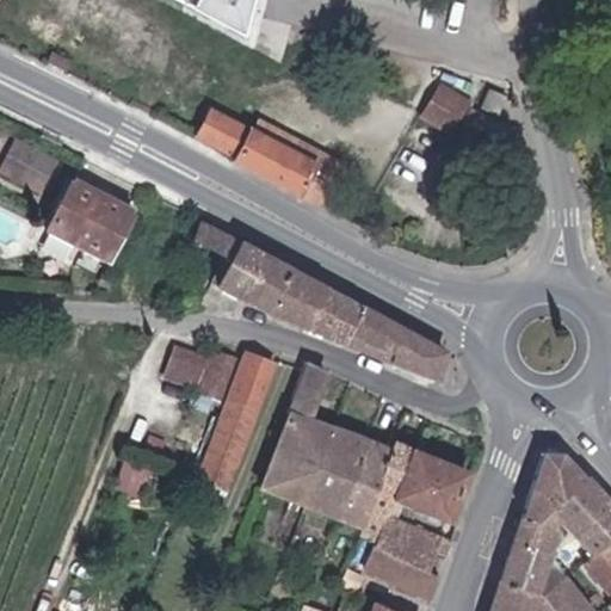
[(168,97),(211,14),(263,44),(271,0),(4,0),(0,8),(168,97)]
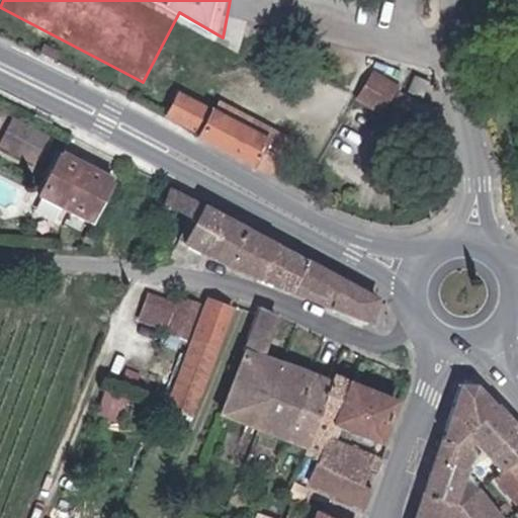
[(422,101),(397,89),(400,84),(377,73),(363,101),(411,124),(422,101)]
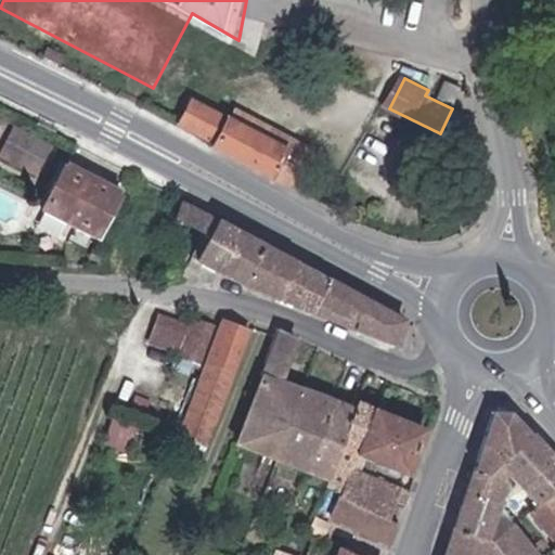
[(230,118),(192,98),(176,130),(213,150),(230,118)]
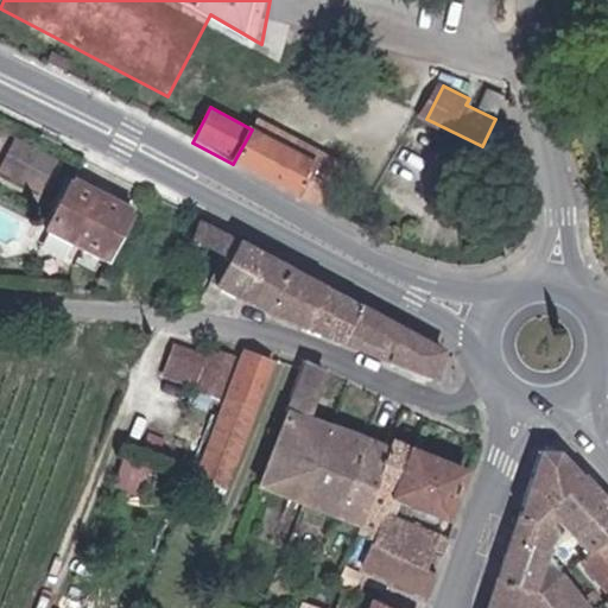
[(259,120),(252,130),(233,164),(321,209),(342,162),(259,120)]
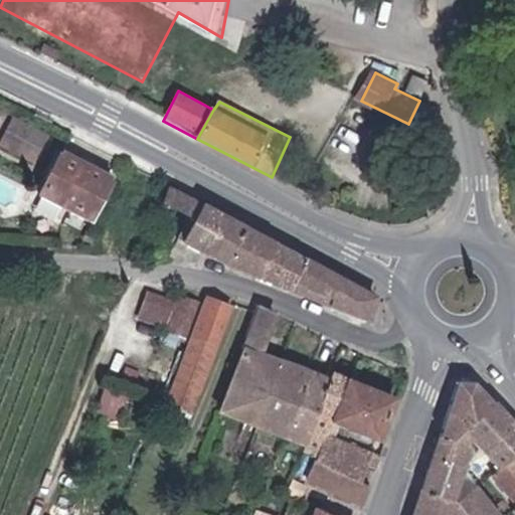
[(46,134),(11,117),(0,139),(0,146),(31,162),(46,134)]
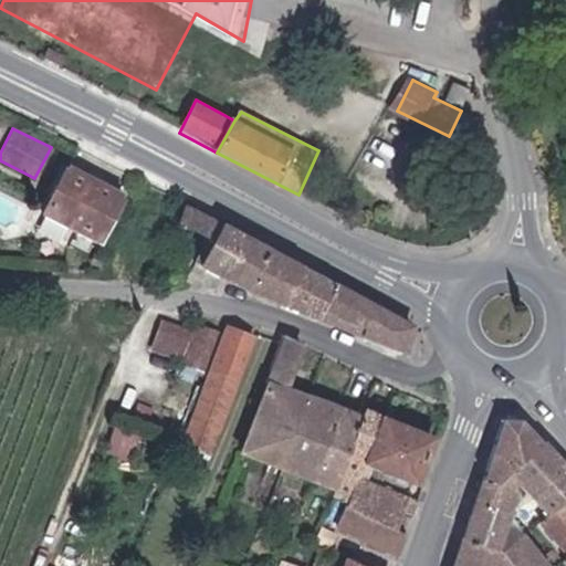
[(127,199),(66,167),(41,216),(102,248),(127,199)]
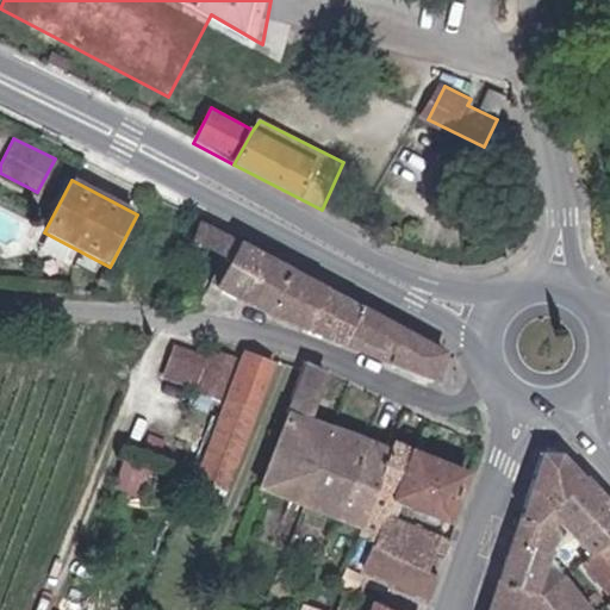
[(192,241),(231,255),(240,231),(200,217),(192,241)]
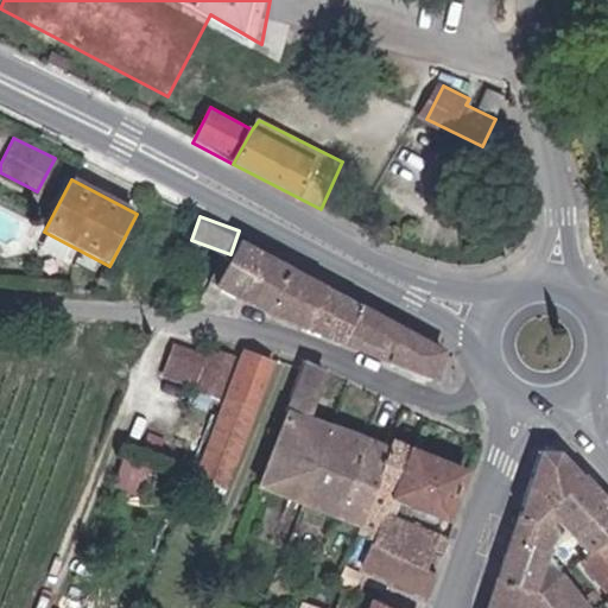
[(265,260),(238,245),(215,285),(244,299),(265,260)]
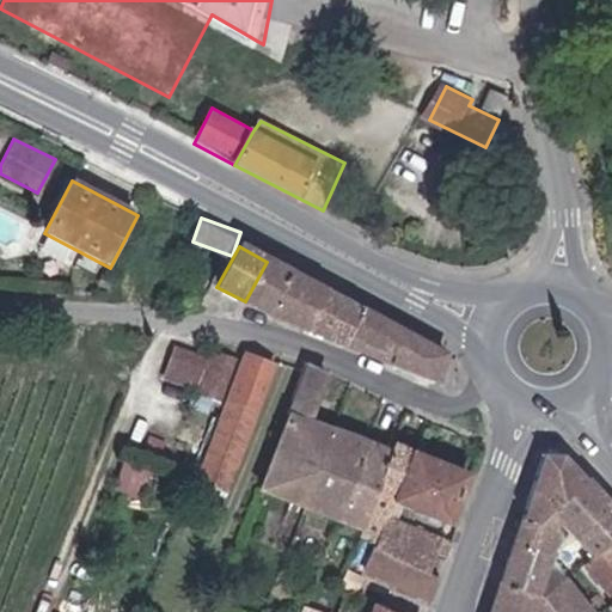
[(323,292),(267,262),(245,301),(271,316),(268,322),(304,329),(323,292)]
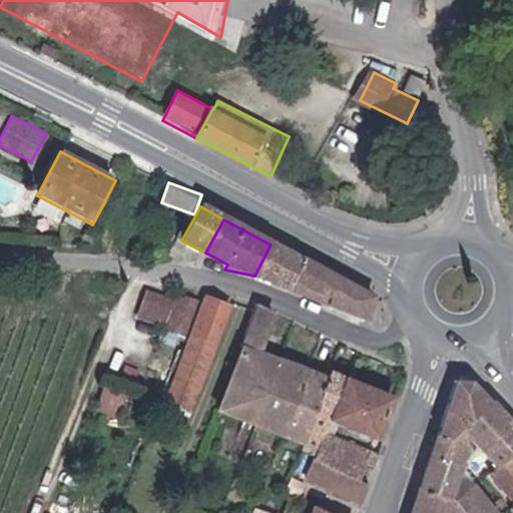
[(302,262),(271,244),(254,276),(284,289),(302,262)]
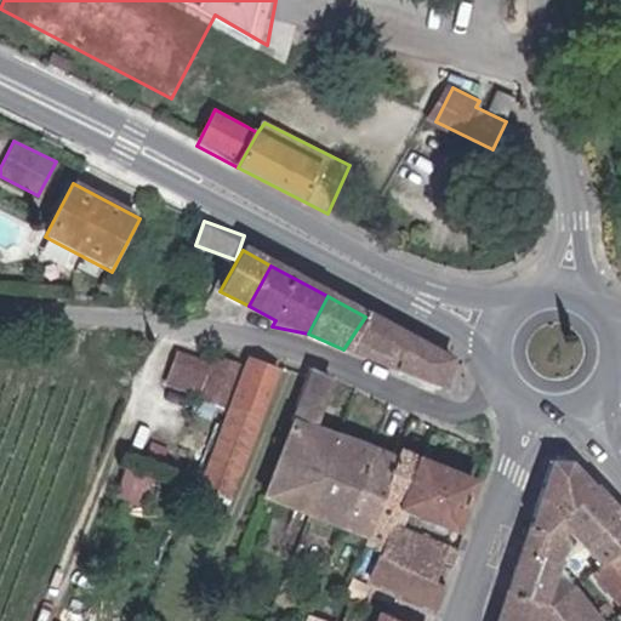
[(455,362),(365,317),(343,349),(455,393),(465,370),(455,362)]
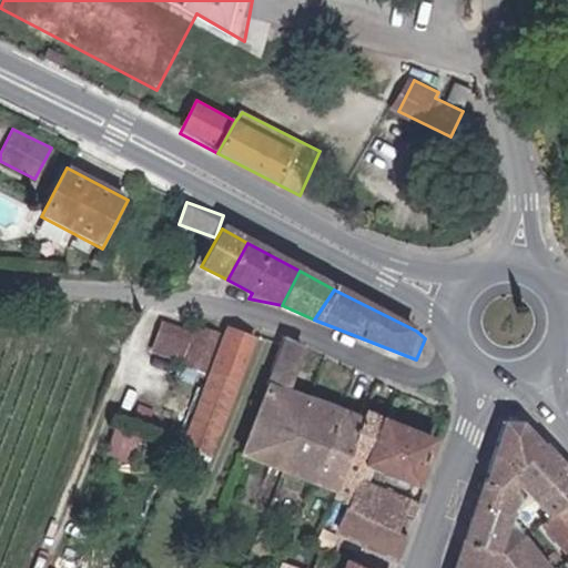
[(208,368),(220,333),(164,313),(151,348),(208,368)]
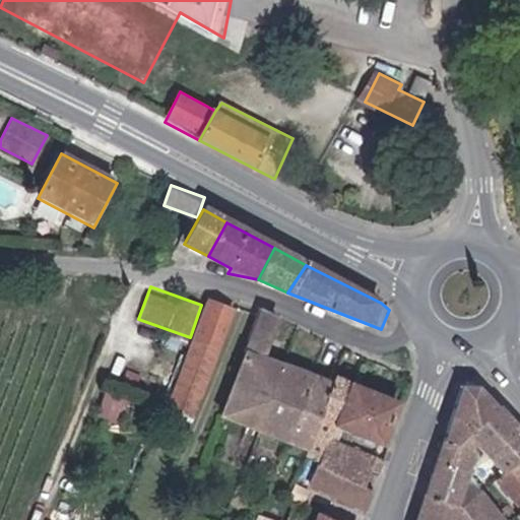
[(233,315),(206,304),(166,405),(193,416),(233,315)]
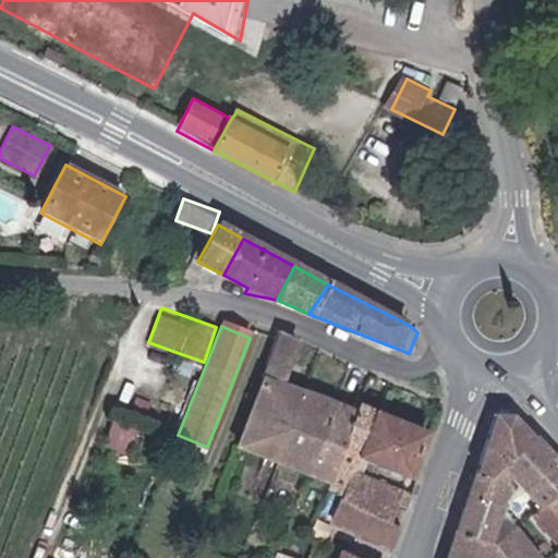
[(296,339),(279,331),(233,445),(328,483),(355,414),(278,384),(296,339)]
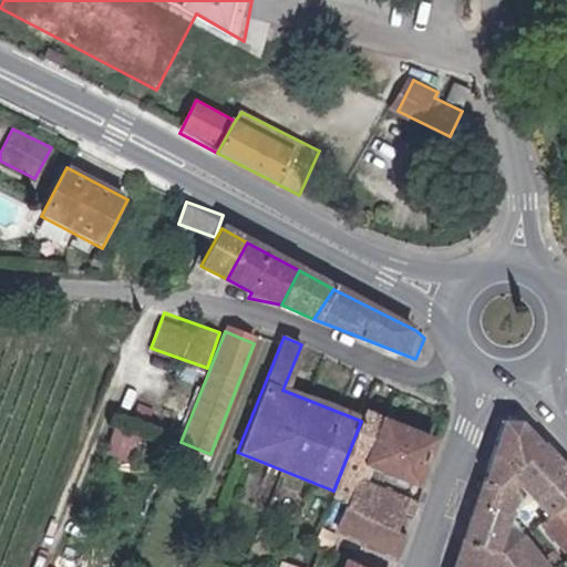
[(329,502),(346,508),(382,419),(366,412),(361,421),(333,491),(329,502)]
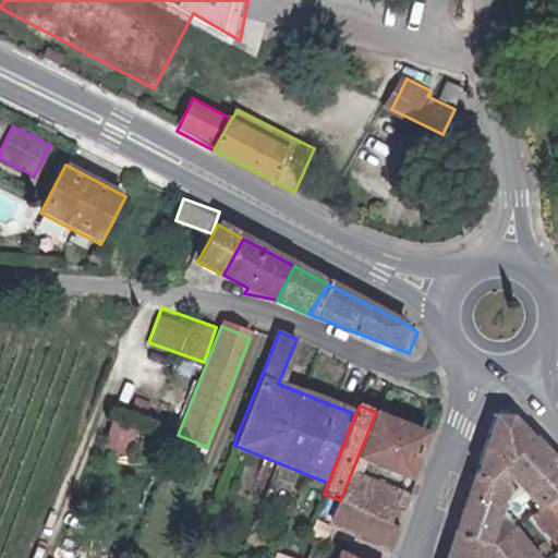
[(408,477),(426,432),(376,412),(340,500),(349,505),(390,521),(396,506),(405,509),(411,496),(363,476),(368,462),(408,477)]
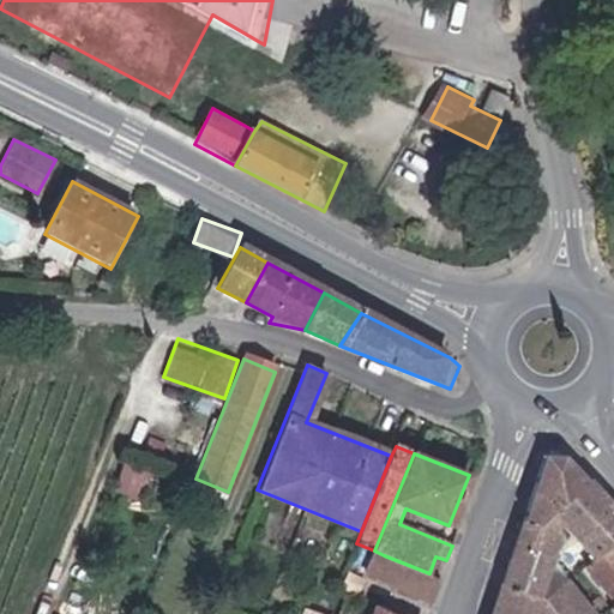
[(563,458),(543,456),(522,519),(554,534),(560,519),(553,510),(585,482),(563,458)]
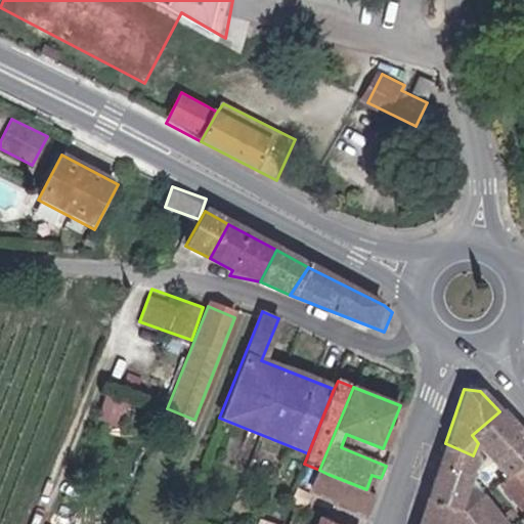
[(104,395),(100,419),(123,422),(127,399),(104,395)]
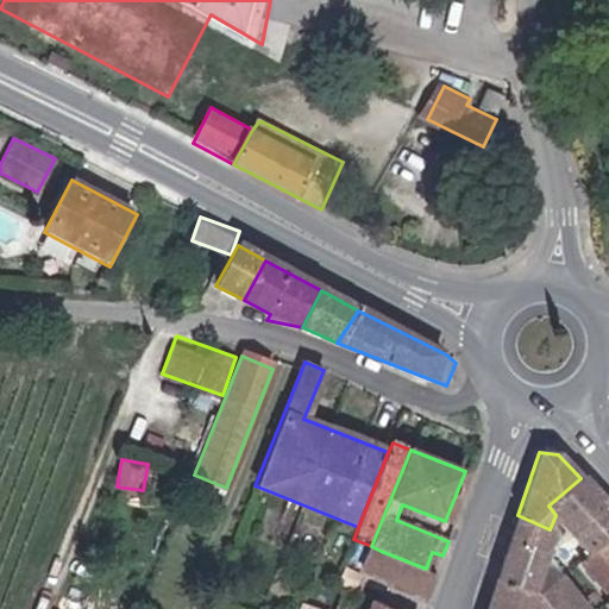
[(597,498),(581,478),(548,506),(556,515),(565,526),(597,498)]
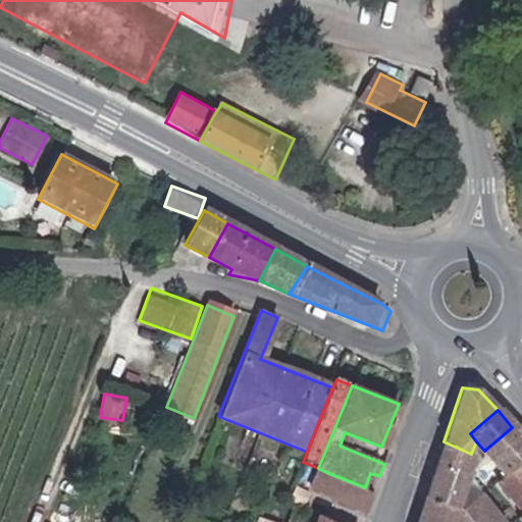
[(521,460),(521,438),(512,427),(484,451),(505,475),(521,460)]
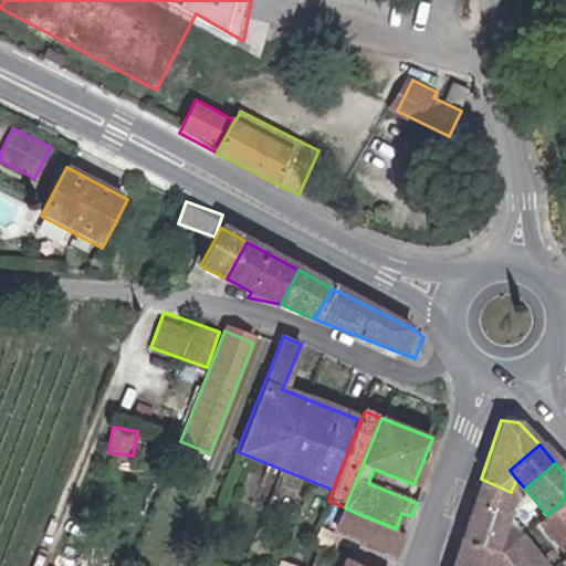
[(511,492),(481,479),(473,504),(507,516),(516,494),(511,492)]
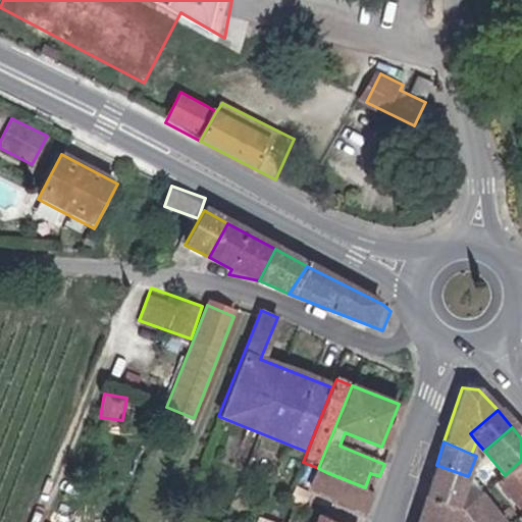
[(521,460),(505,475),(521,494),(521,460)]
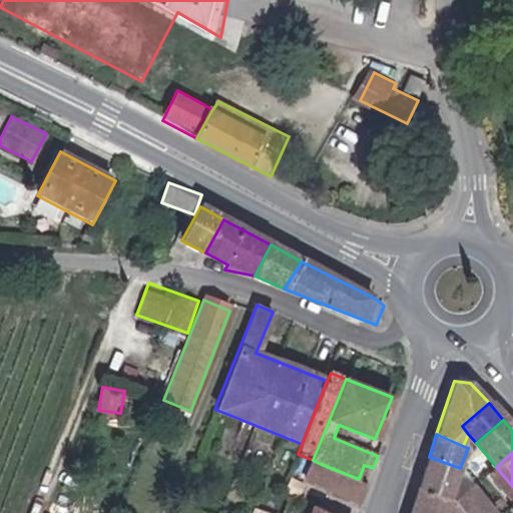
[(460,468),(429,457),(419,487),(451,496),(460,468)]
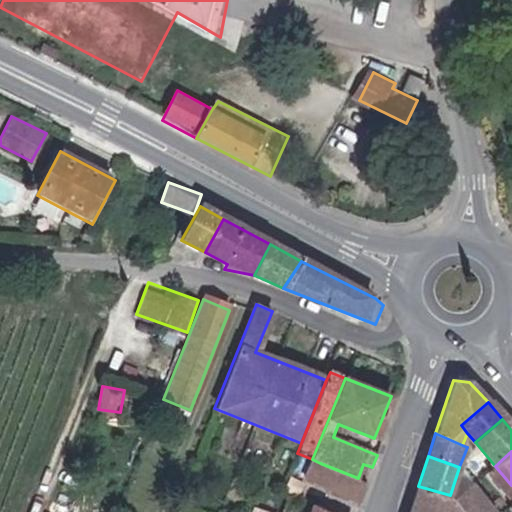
[(312,483),(360,501),(368,482),(358,478),(320,463),(312,483)]
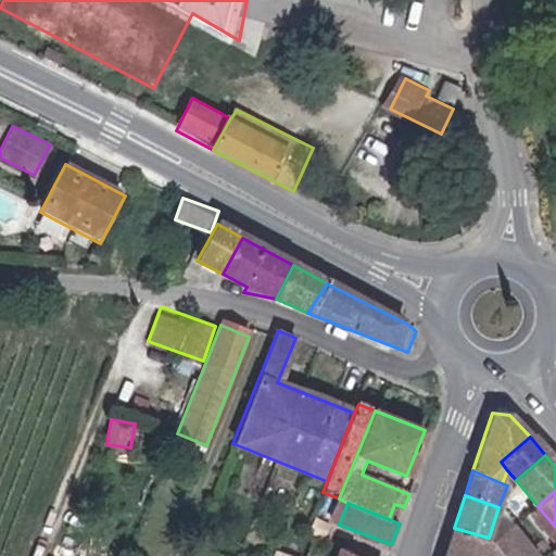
[(503,555),(489,538),(454,528),(445,552),(455,555),(503,555)]
